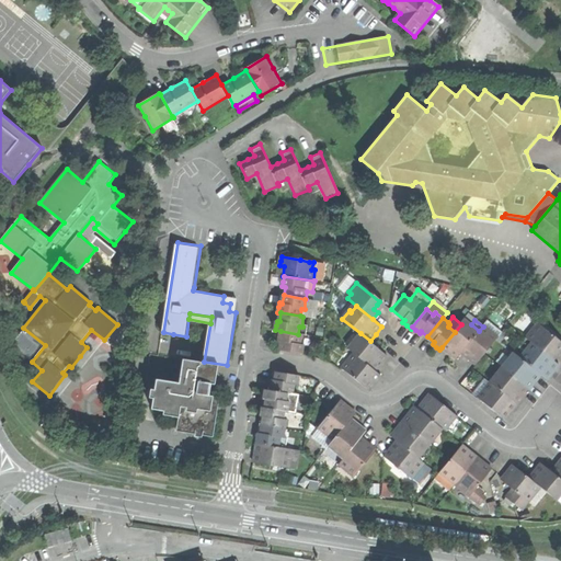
[(462,322),(461,324),(455,332),(442,347),(449,354),(457,359),(461,353),(479,331),(471,324),(470,324),(468,327),(462,322)]
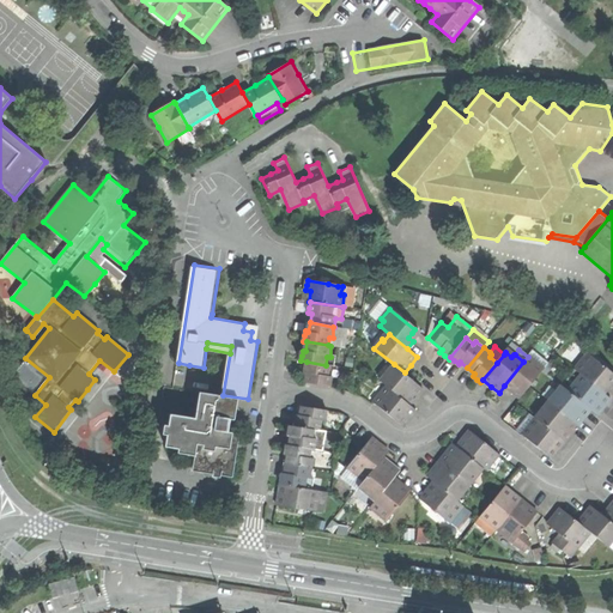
[(578,371),(582,375),(606,394),(612,386),(612,383),(612,372),(589,353),(581,363),(583,365),(578,371)]
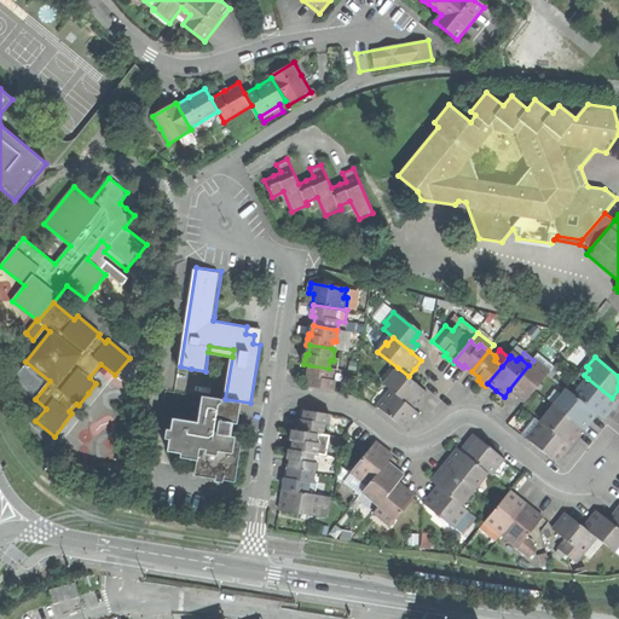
[(544,368),(533,360),(528,365),(509,389),(518,395),(526,403),(549,375),(542,370),(544,368)]
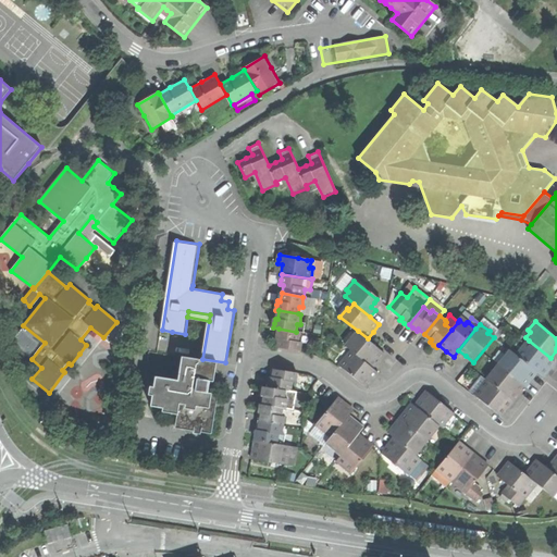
[(300,332),(296,332),(279,329),(277,333),(276,338),(280,339),(279,348),(301,351),(302,343),(299,343),(300,332)]
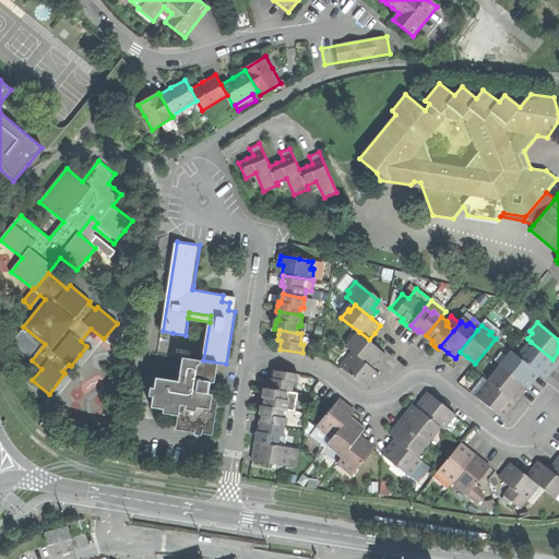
[(347,346),(353,352),(375,369),(381,363),(387,355),(369,340),(359,332),(347,346)]
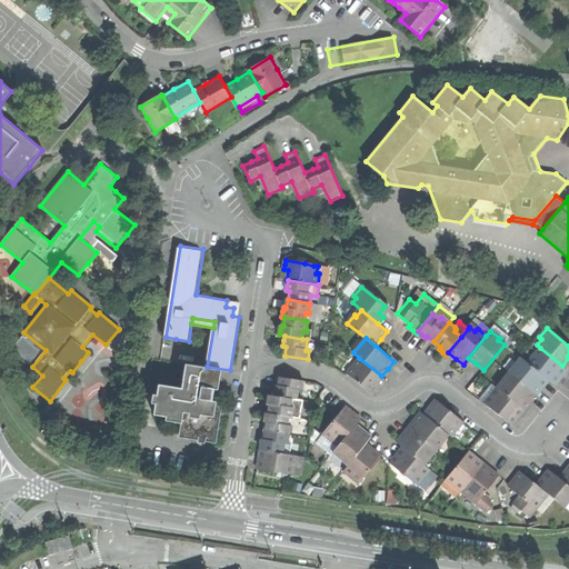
[(540,348),(528,362),(550,381),(556,386),(562,378),(568,370),(562,366),(540,348)]
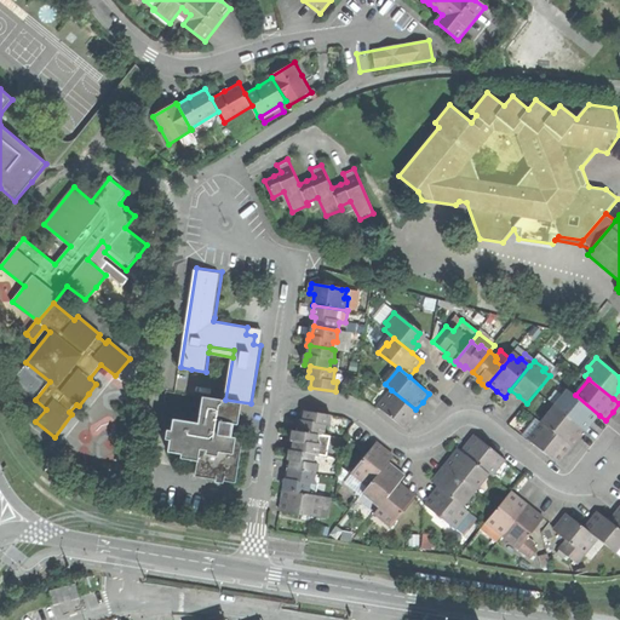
[(98,383),(84,401),(90,406),(104,388),(98,383)]
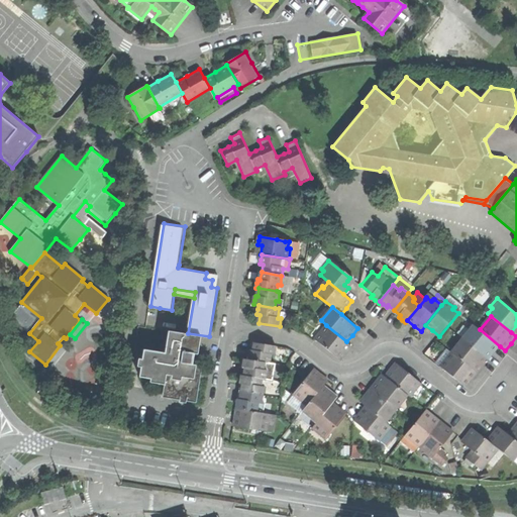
[(315,339),(341,360),(347,353),(352,346),(346,341),(326,325),(315,339)]
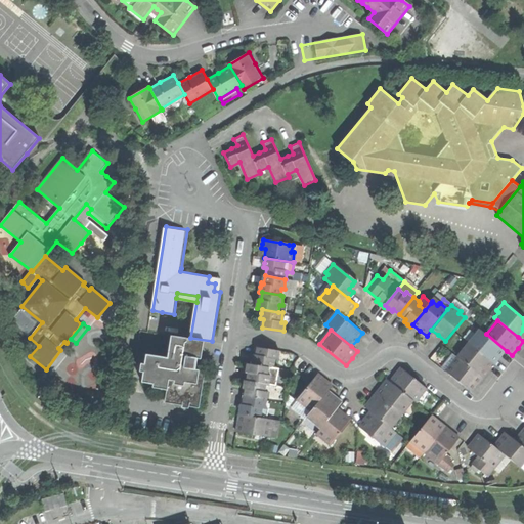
[(480,330),(470,343),(495,364),(500,358),(507,351),(486,334),(480,330)]
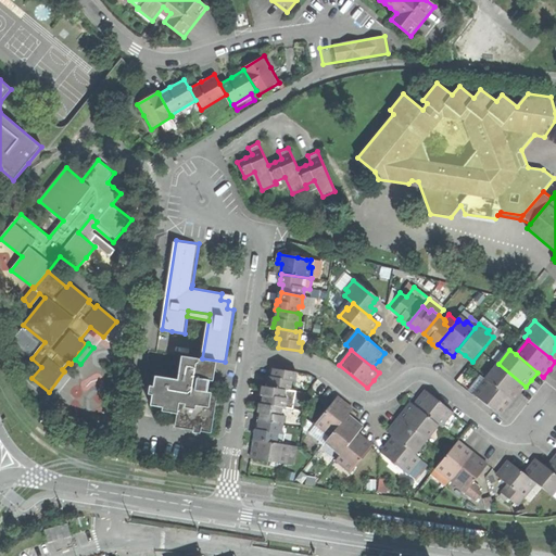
[(176,415),(175,428),(196,431),(213,434),(219,394),(207,393),(210,382),(214,382),(215,378),(216,370),(212,370),(213,362),(182,357),(179,380),(156,377),(151,407),(162,408),(162,413),(176,415)]
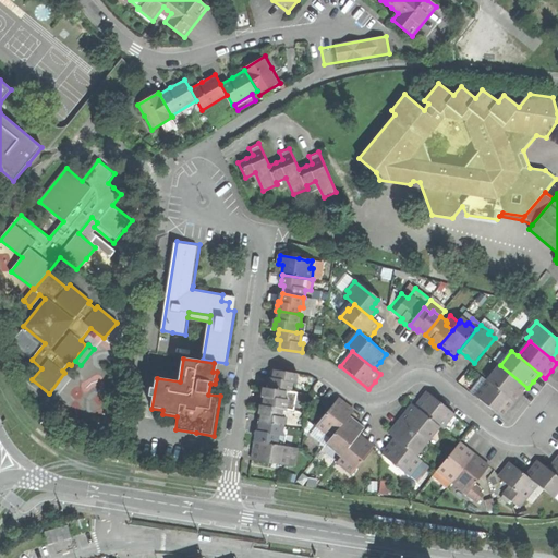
[(500,365),(487,380),(516,402),(521,396),(528,388),(500,365)]
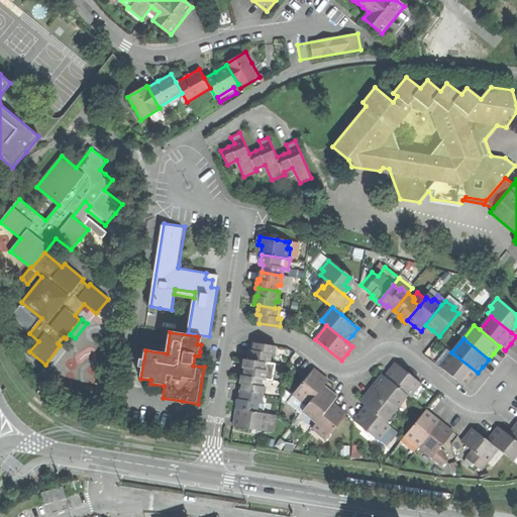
[(276,346),(255,342),(253,350),(251,350),(251,353),(250,359),(271,363),(272,354),(275,354),(276,346)]
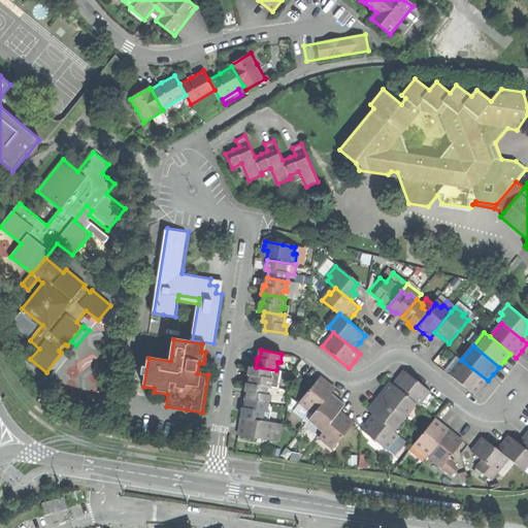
[(450,374),(476,395),(482,389),(488,381),(461,360),(450,374)]
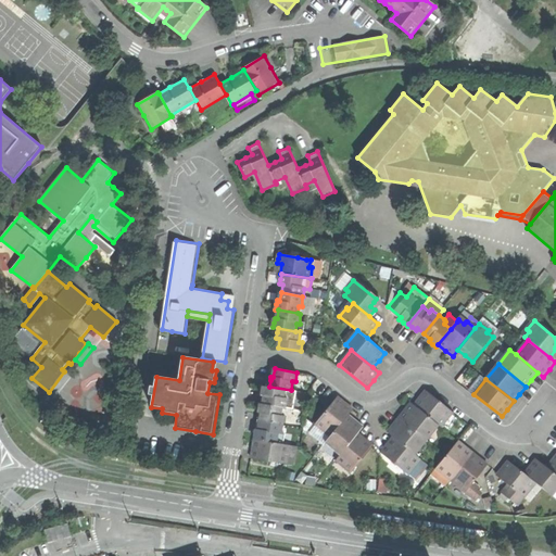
[(297,391),(291,390),(269,387),(264,387),(263,391),(262,395),(265,395),(263,403),(282,406),(286,407),(287,399),(294,400),(297,391)]
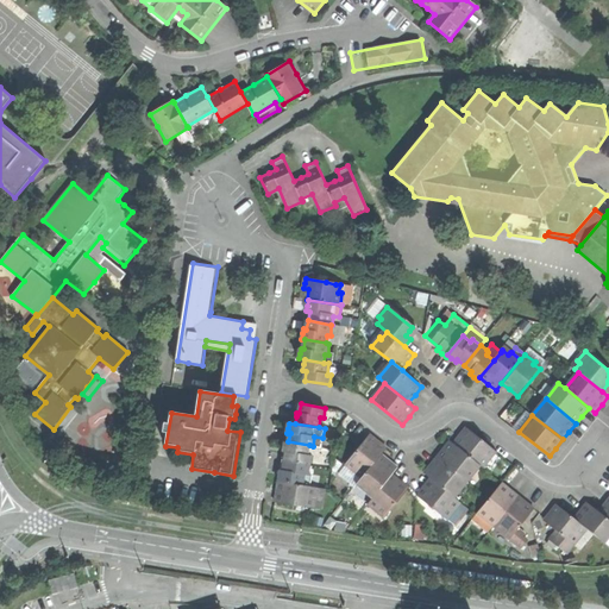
[(460,435),(454,443),(482,466),(484,468),(497,452),(468,427),(460,435)]
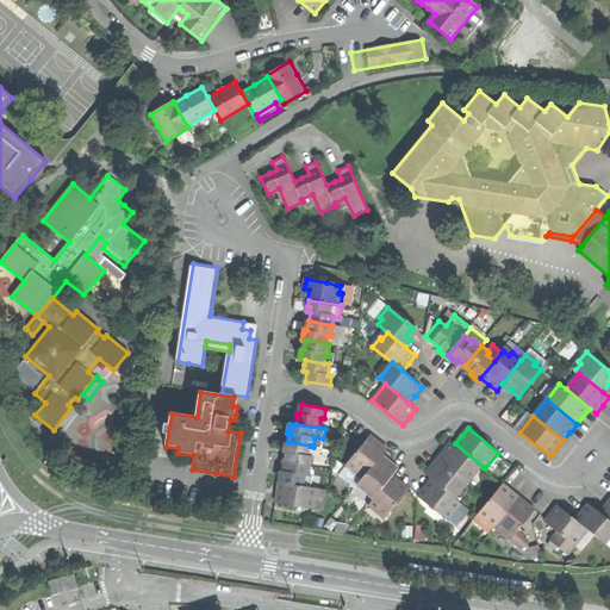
[(346,466),(362,480),(384,455),(388,449),(379,442),(372,436),(346,466)]
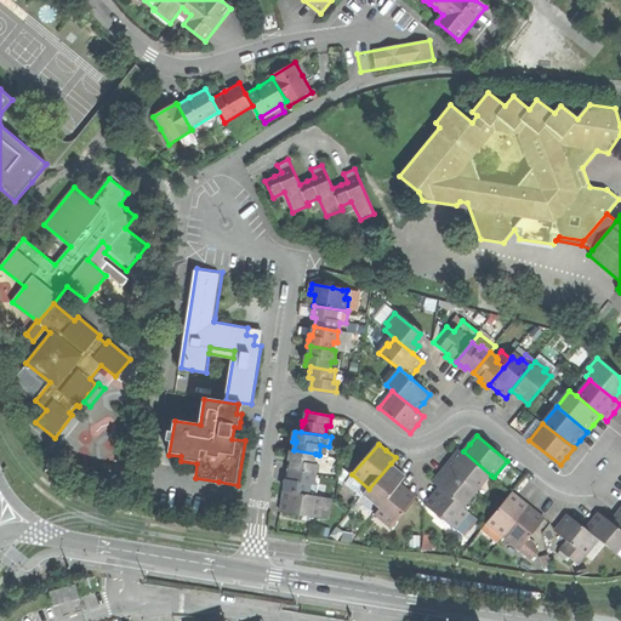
[(328,456),(329,446),(320,445),(319,455),(328,456)]
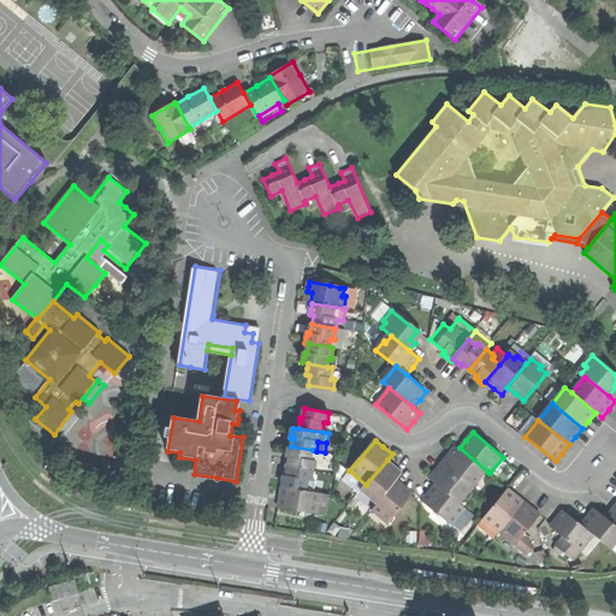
[(450,452),(443,461),(474,486),(487,472),(460,448),(456,445),(450,452)]
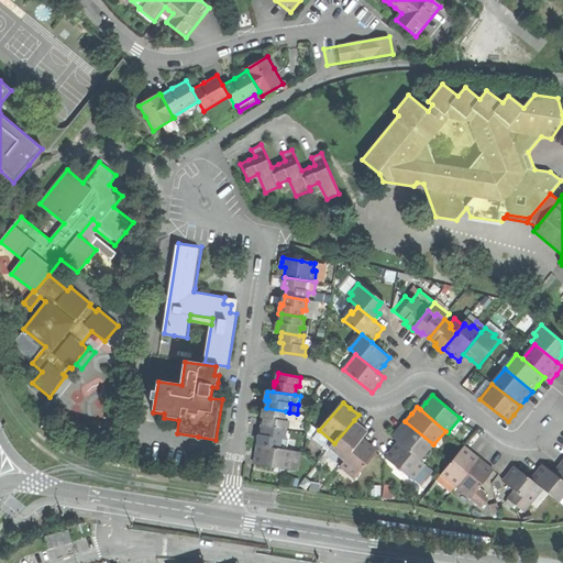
[(285,420),(286,411),(266,408),(264,408),(264,411),(263,417),(265,418),(264,426),(287,430),(288,421),(285,420)]
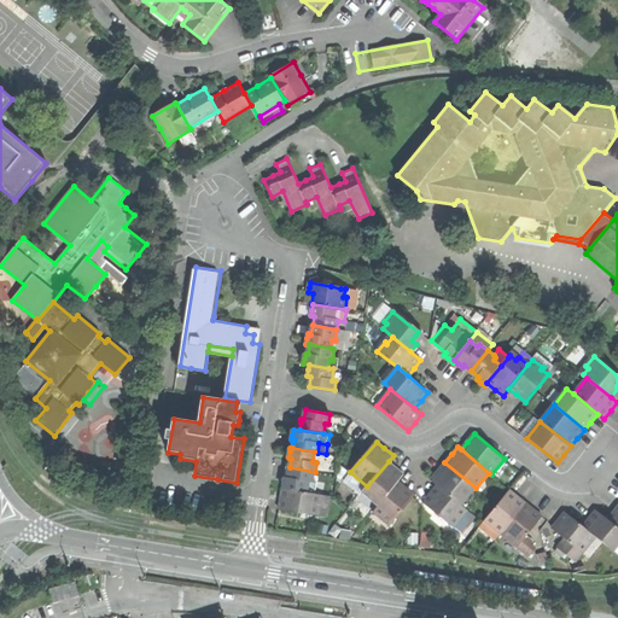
[(362,494),(378,507),(400,482),(404,474),(396,467),(389,461),(367,487),(362,494)]
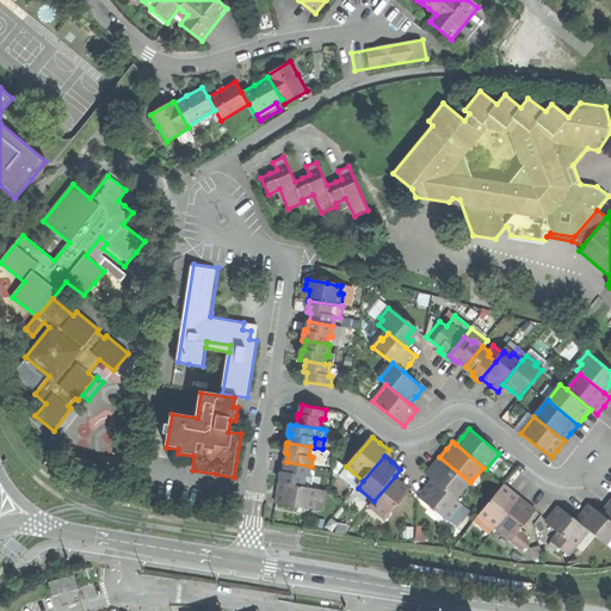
[(426,474),(433,480),(457,499),(470,482),(439,457),(433,467),(426,474)]
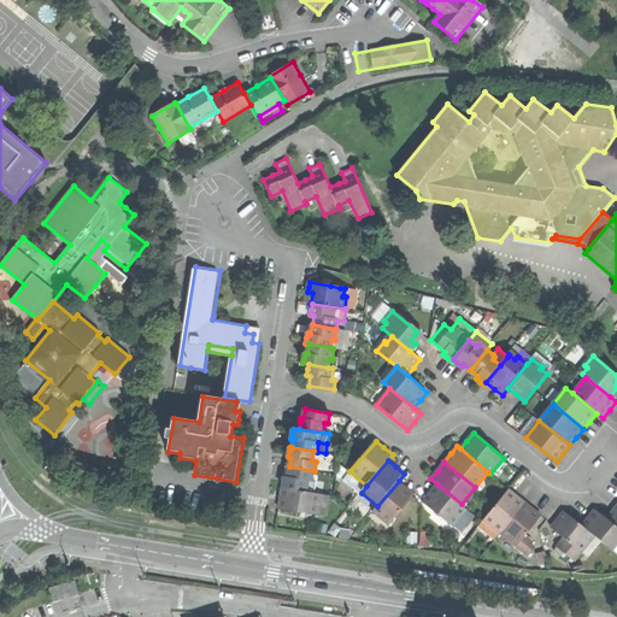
[(312,482),(315,471),(289,466),(288,476),(285,476),(285,481),(283,488),(307,492),(309,482),(312,482)]
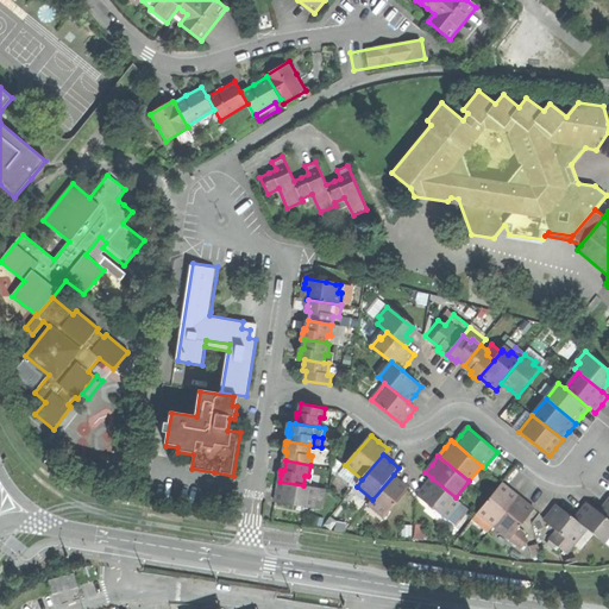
[(369,506),(383,518),(409,487),(402,481),(394,475),(372,500),(369,506)]
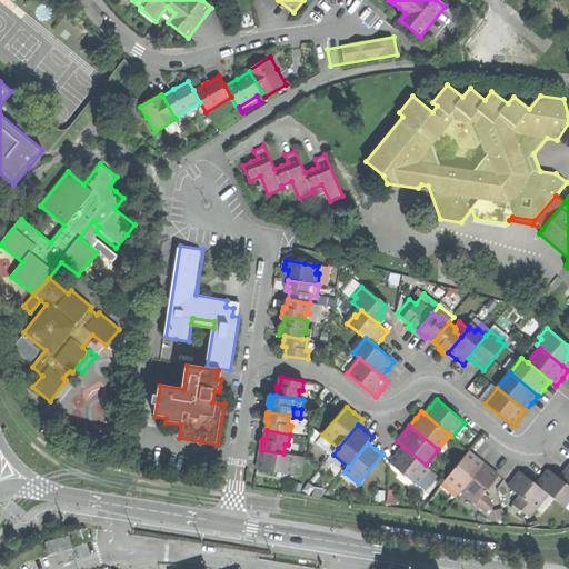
[(390,462),(419,486),(432,470),(426,465),(403,447),(397,455),(390,462)]
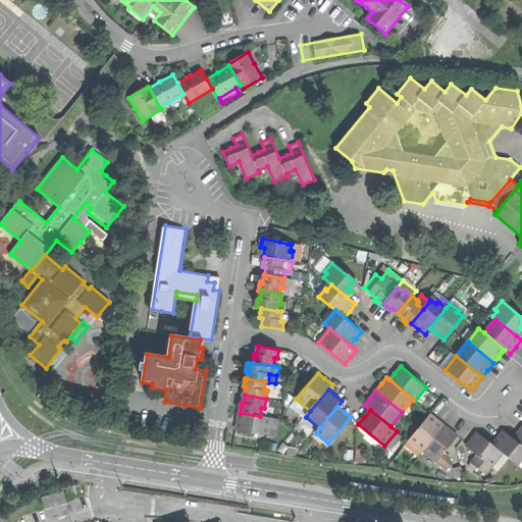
[(271,418),(260,416),(240,413),(239,422),(237,430),(269,435),(271,418)]
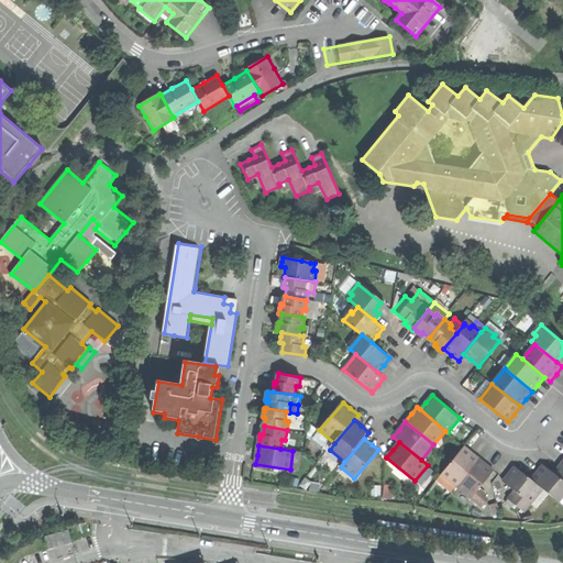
[(472,452),(464,445),(441,475),(455,487),(479,457),(472,452)]
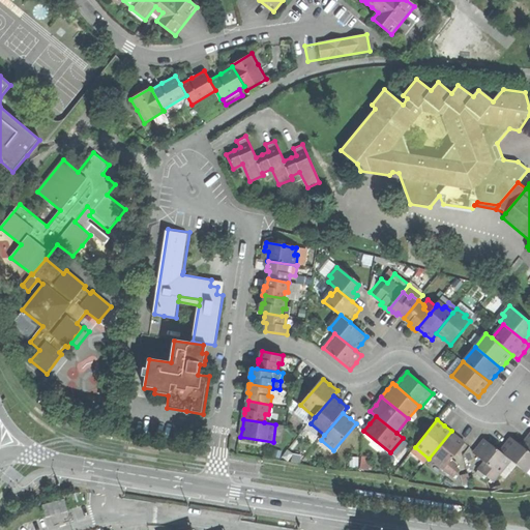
[(459,437),(451,431),(429,459),(454,478),(460,472),(455,469),(459,465),(452,460),(466,443),(459,437)]
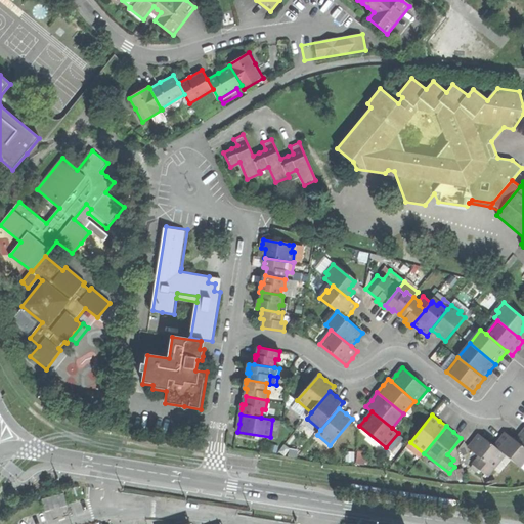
[(500,439),(494,446),(506,455),(520,468),(523,463),(523,446),(516,440),(507,432),(500,439)]
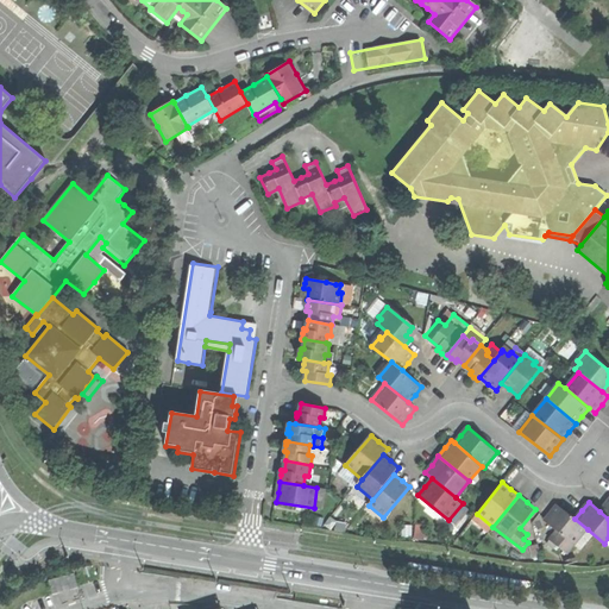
[(547,542),(556,548),(559,545),(569,553),(588,529),(575,519),(558,504),(551,512),(544,520),(557,531),(547,542)]
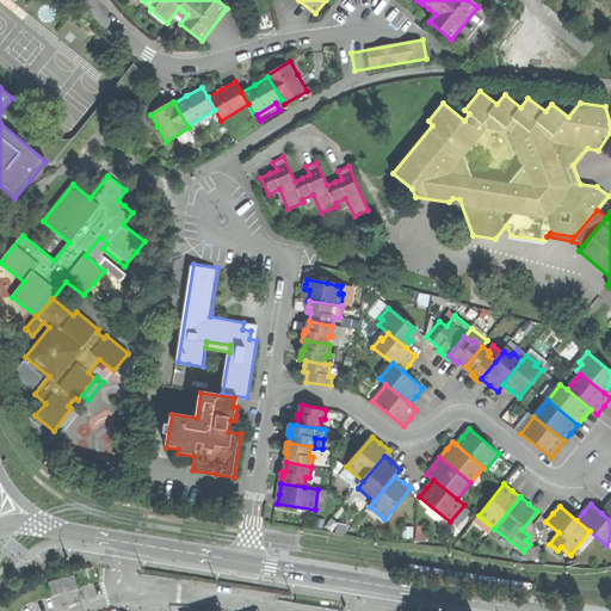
[(54,593),(79,587),(76,574),(51,580),(54,593)]
